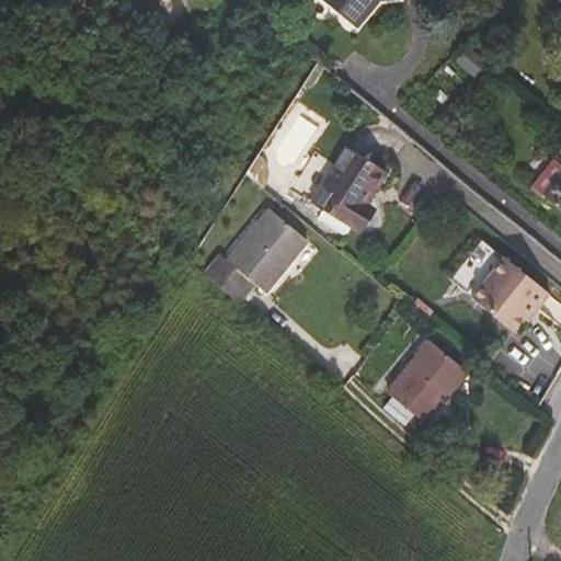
[(322,0),(355,27),(377,0),(322,0)]
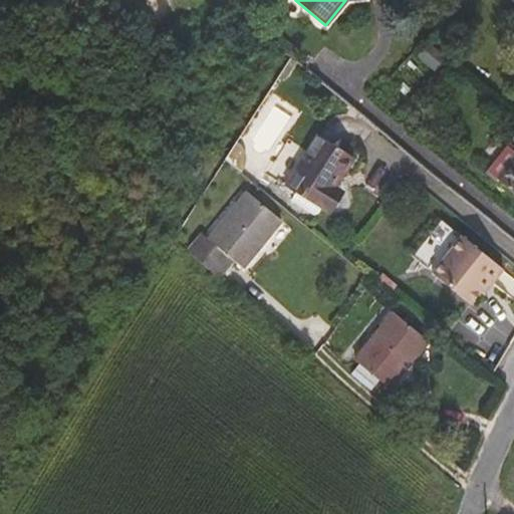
[(447,56),(428,41),(417,55),(435,70),(447,56)]
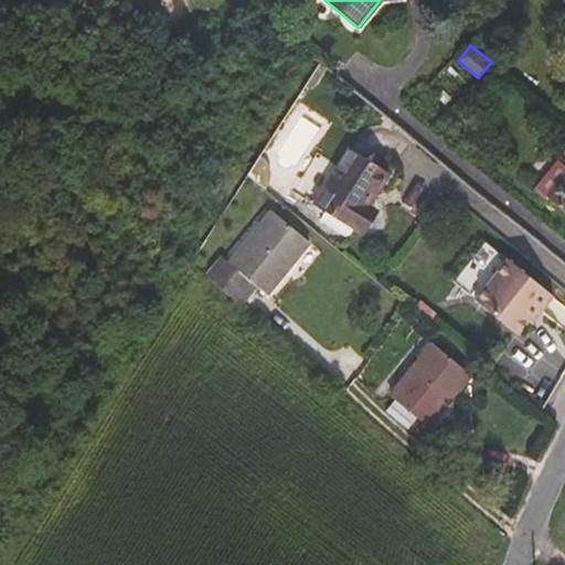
[(359,233),(374,206),(371,203),(390,172),(350,147),(313,203),(359,233)]
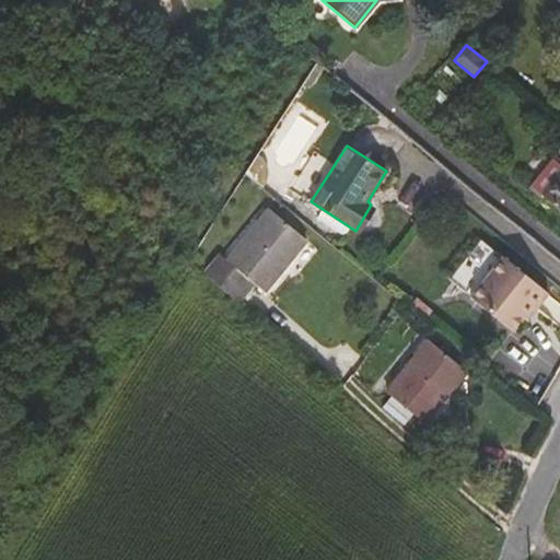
[(541,195),(559,172),(559,163),(553,159),(532,185),(541,195)]
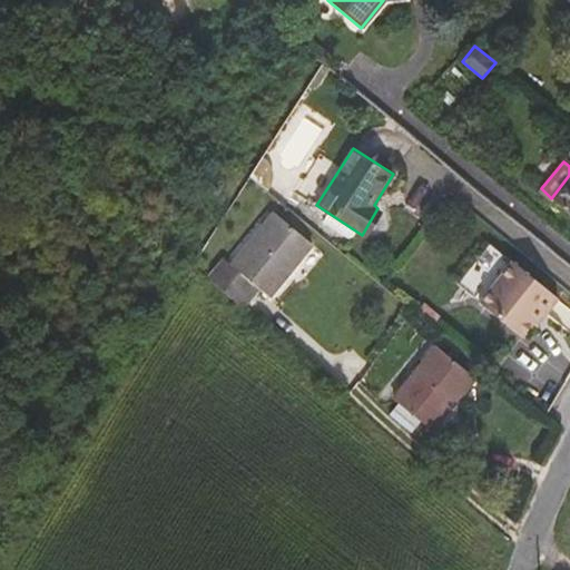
[(569,175),(551,198),(569,213),(569,175)]
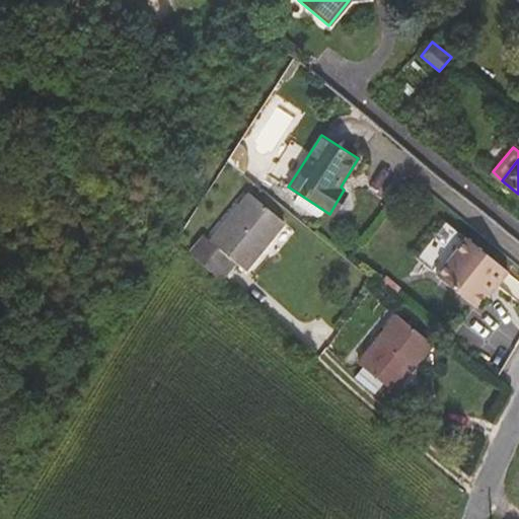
[(349,193),(344,190),(329,214),(334,217),(349,193)]
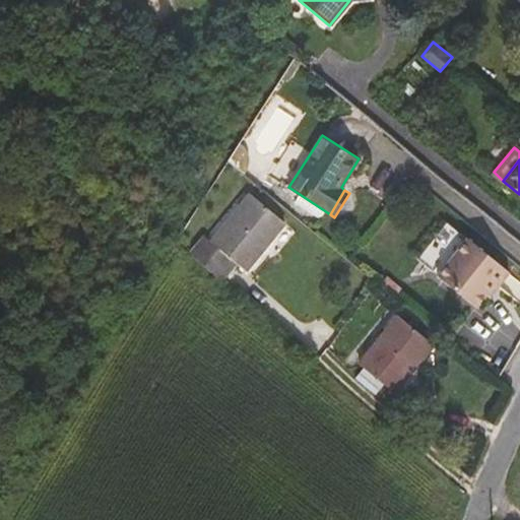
[(229,256),(238,263),(246,270),(285,221),(251,194),(211,243),(205,237),(191,253),(214,273),(229,256)]
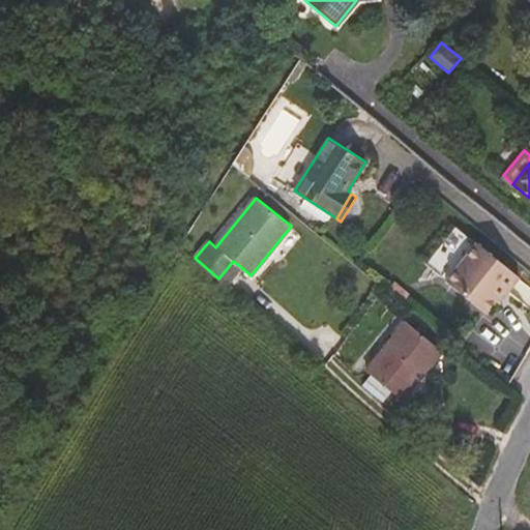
[(453,271),(476,243),(465,234),(443,263),(453,271)]
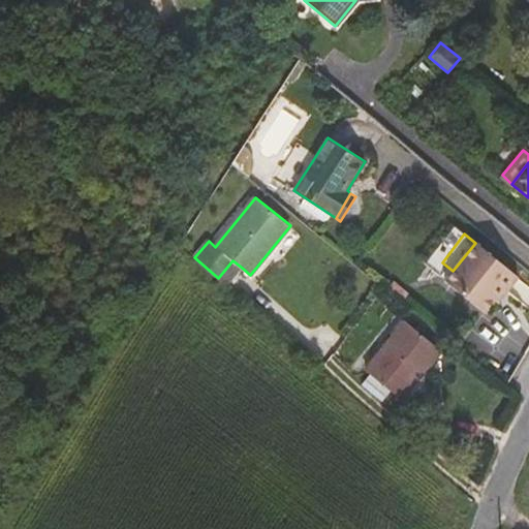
[(519,277),(475,243),(453,271),(444,281),(486,313),(496,300),(499,302),(519,277)]
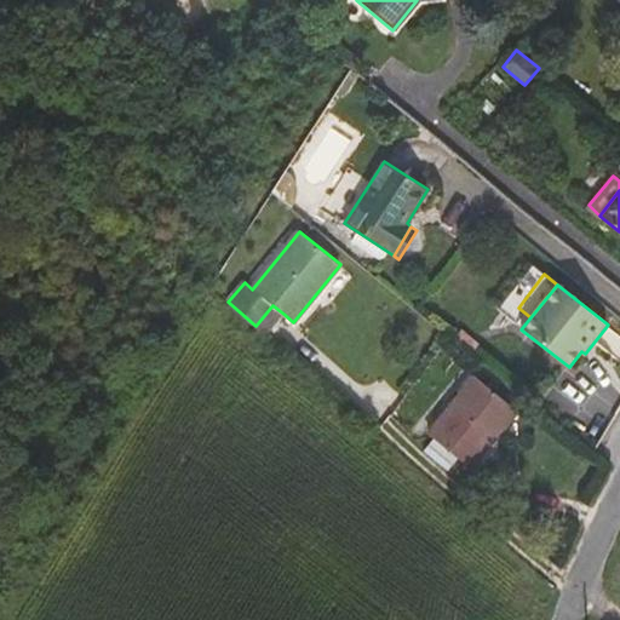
[(256,326),(265,336),(283,314),(273,305),(256,326)]
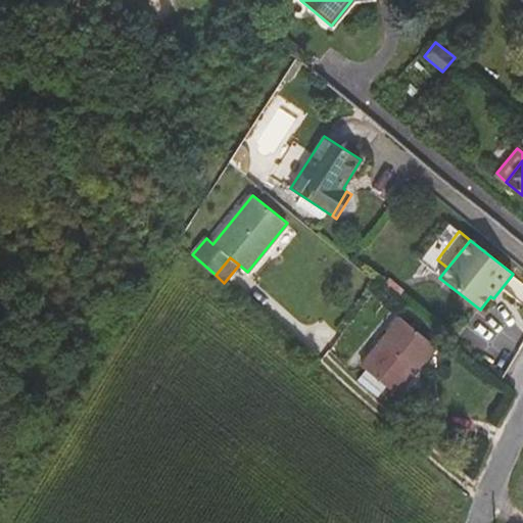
[(366,370),(386,386),(396,394),(436,346),(401,318),(362,367),(366,370)]
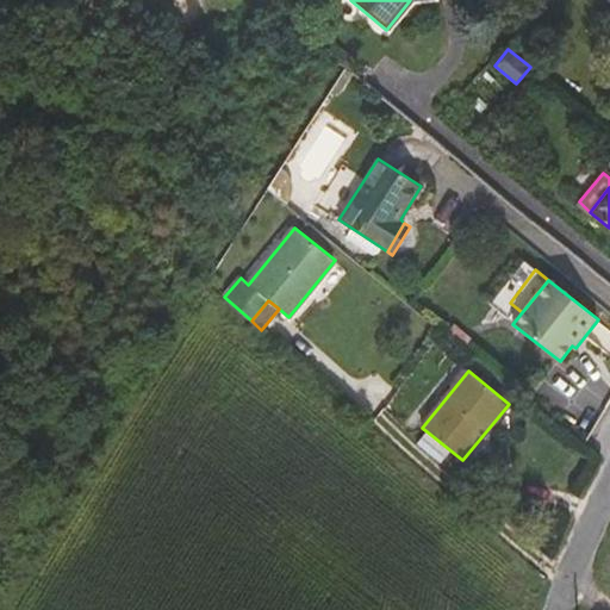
[(441,462),(450,450),(427,431),(417,443),(441,462)]
